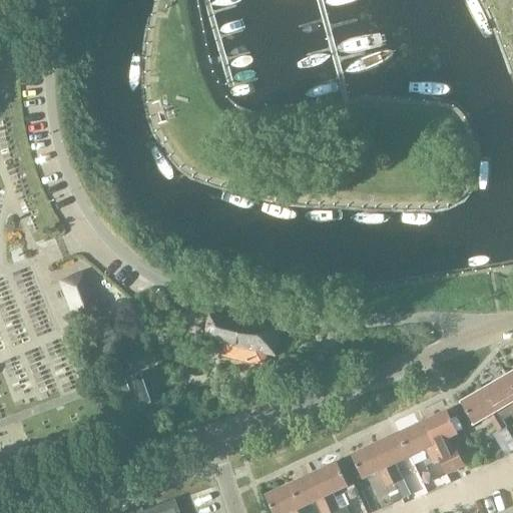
[(159,102),(151,105),(157,125),(165,122),(159,102)]
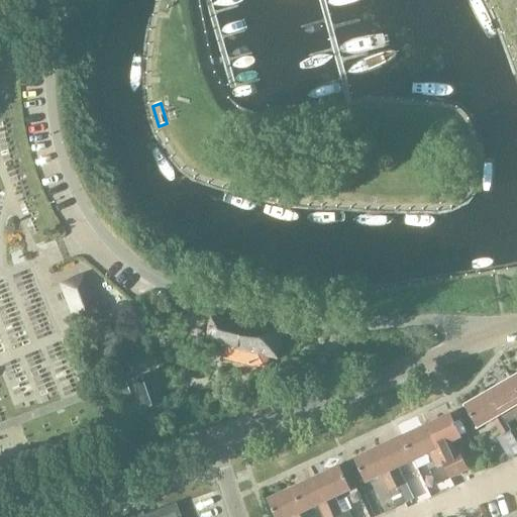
[(63,289),(76,326),(101,316),(96,303),(92,305),(83,282),(63,289)]
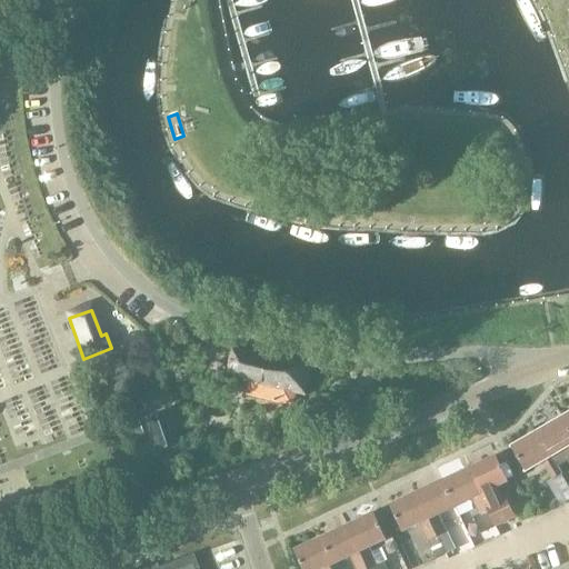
[(303,395),(310,367),(233,350),(227,378),(250,382),(247,396),(291,407),(295,392),(303,395)]
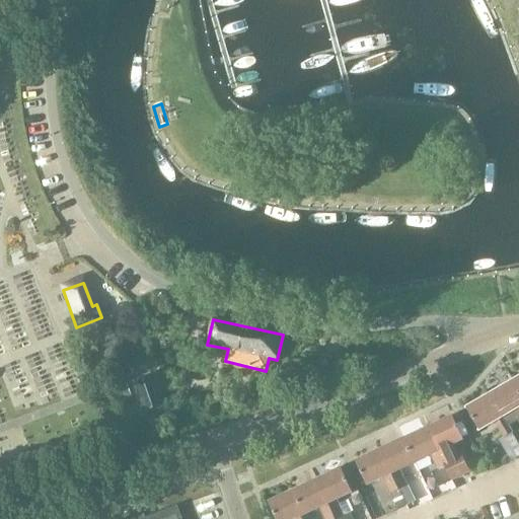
[(518,394),(511,381),(490,394),(508,427),(518,421),(518,423),(518,394)]
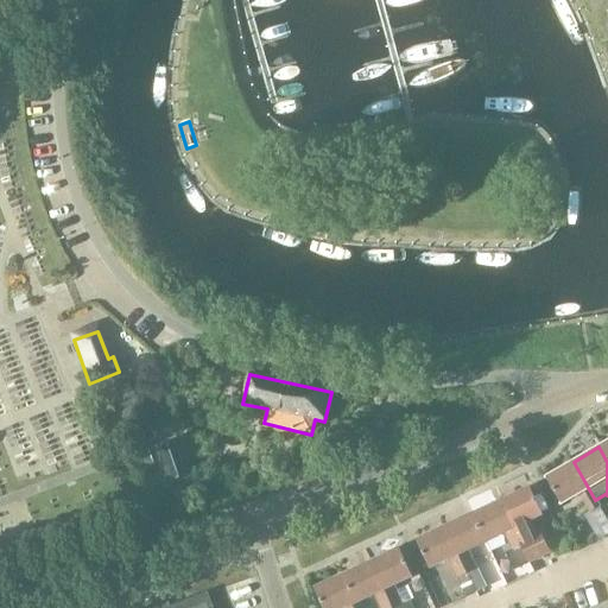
[(135,470),(152,464),(147,450),(131,456),(135,470)]
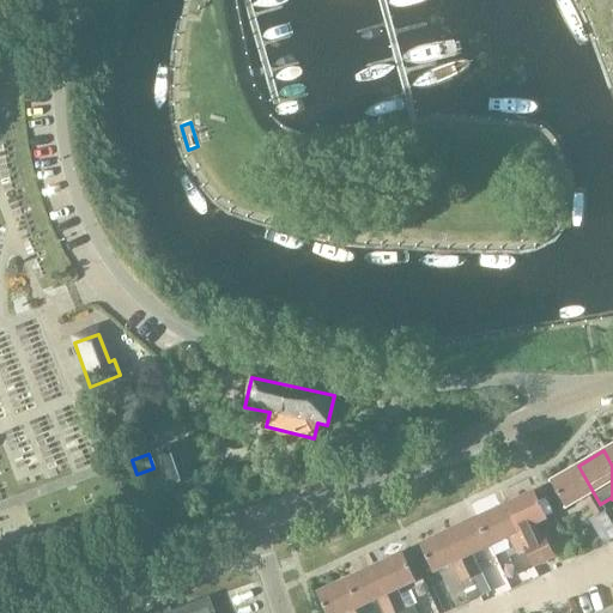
[(184,461),(164,469),(170,486),(190,479),(184,461)]
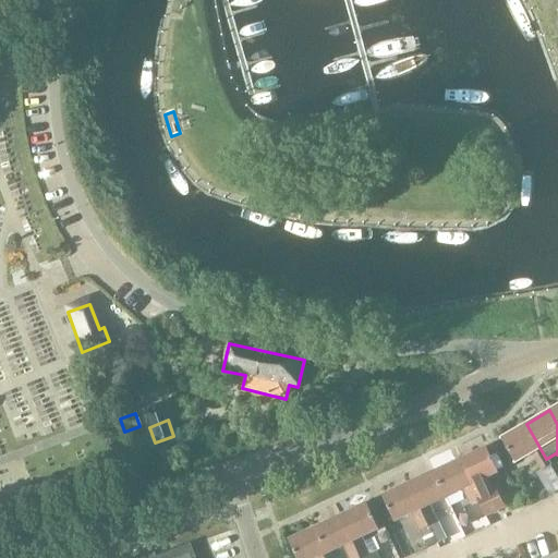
[(550,465),(546,459),(526,424),(501,438),(514,463),(532,453),(542,470),(550,465)]
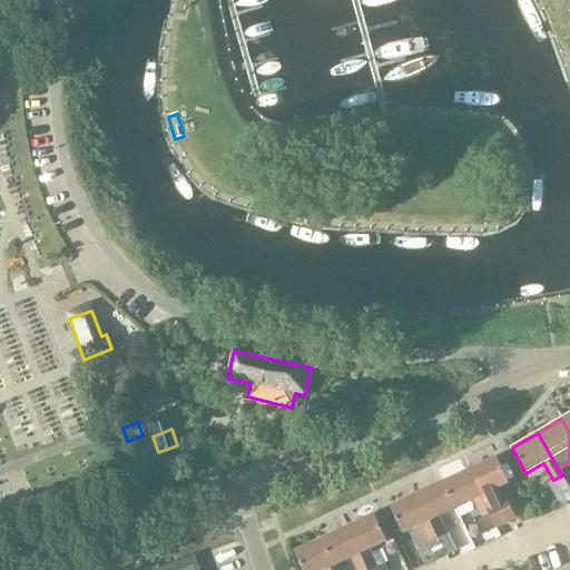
[(497,458),(469,470),(490,513),(491,513),(498,528),(516,520),(510,509),(505,499),(504,500),(499,488),(509,483),(497,458)]
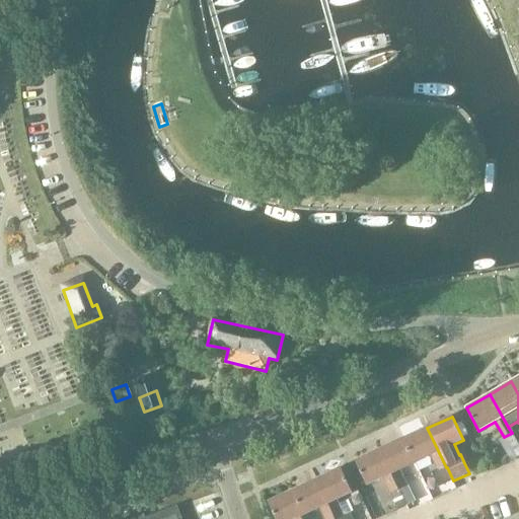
[(427,428),(402,439),(414,462),(431,455),(438,470),(431,473),(439,488),(453,480),(447,467),(446,467),(427,428)]
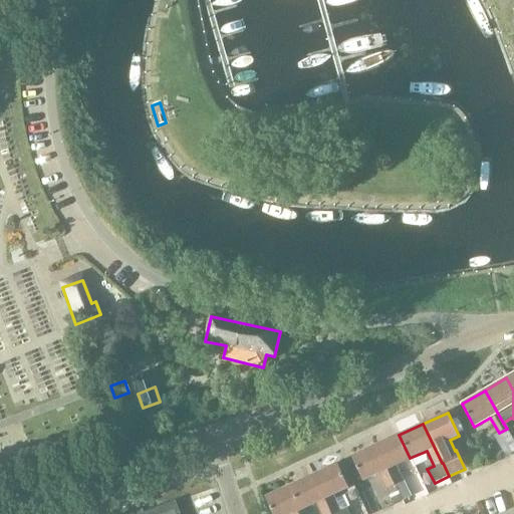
[(399,435),(374,447),(394,486),(395,485),(403,482),(395,465),(410,458),(399,435)]
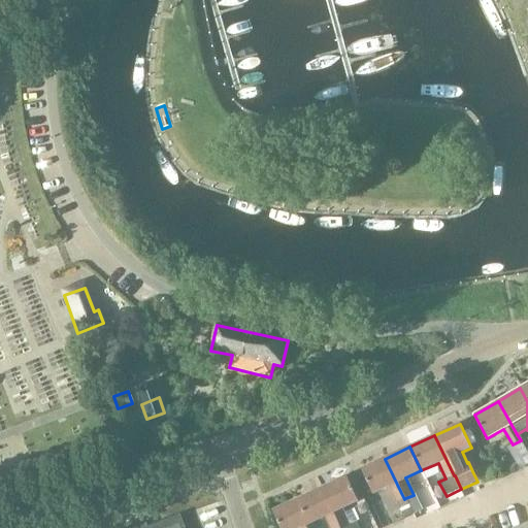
[(413,514),(405,498),(404,499),(385,459),(362,469),(372,493),(390,486),(404,518),(413,514)]
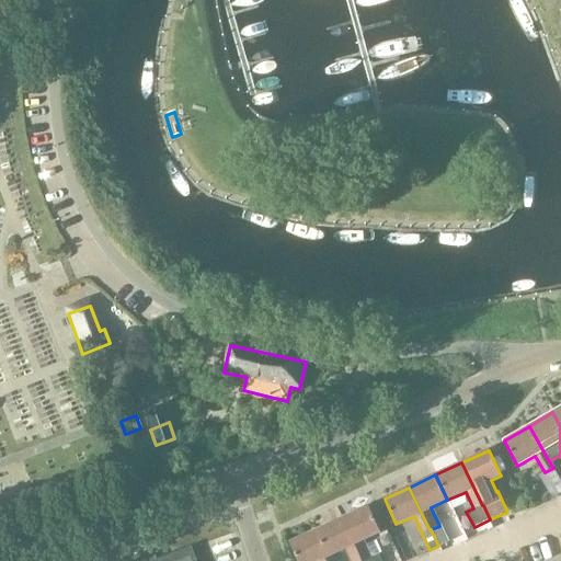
[(368,506),(342,518),(362,560),(378,560),(376,556),(370,558),(363,540),(380,531),(368,506)]
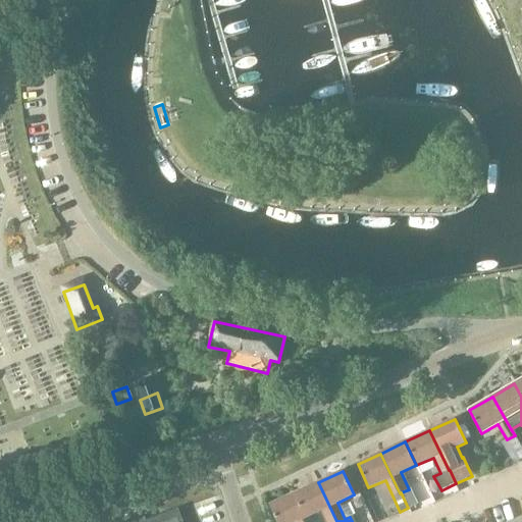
[(291,496),(302,521),(307,521),(306,517),(321,510),(326,521),(336,521),(318,482),(291,496)]
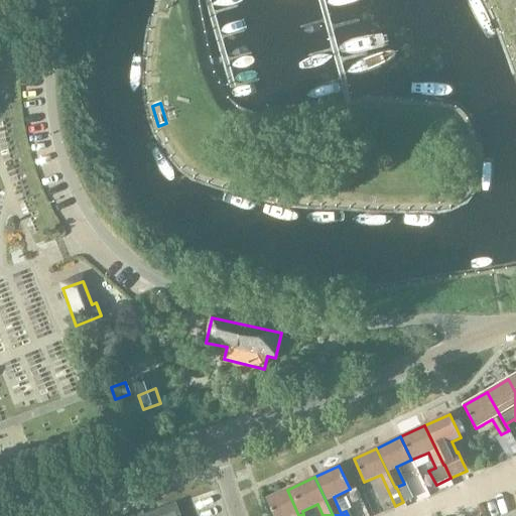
[(294,515),(298,515),(287,490),(267,500),(274,515),(291,515),(294,515)]
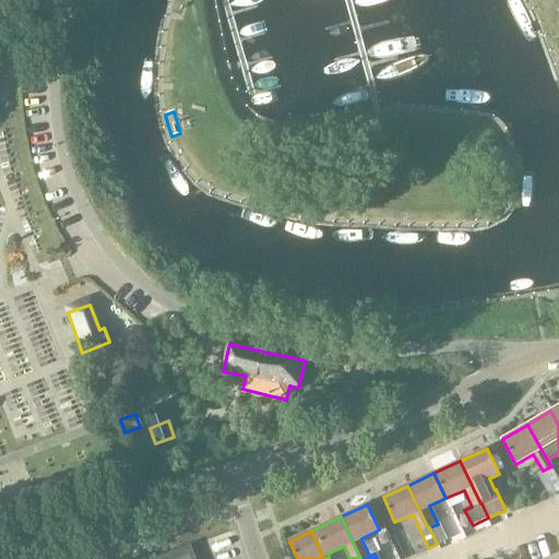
[(192,558),(188,546),(189,549),(174,555),(173,551),(171,552),(173,555),(162,558),(153,558),(152,555),(140,558),(192,558)]
